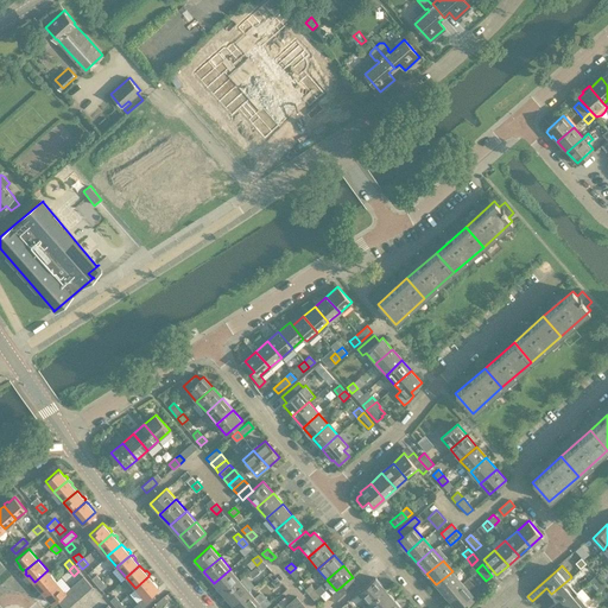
[(255,567),(248,572),(253,577),(259,571),(255,567)]
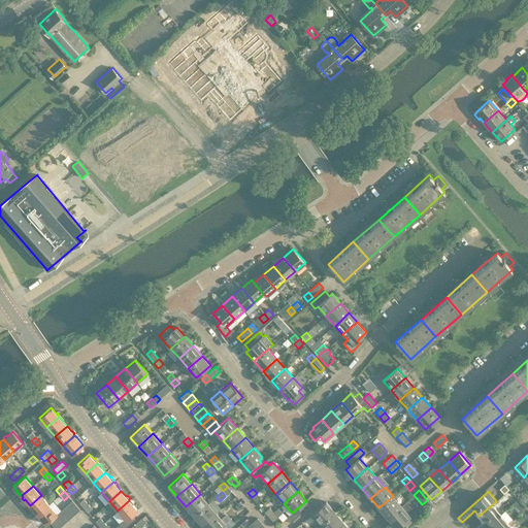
[(256,502),(260,498),(257,493),(252,497),(256,502)]
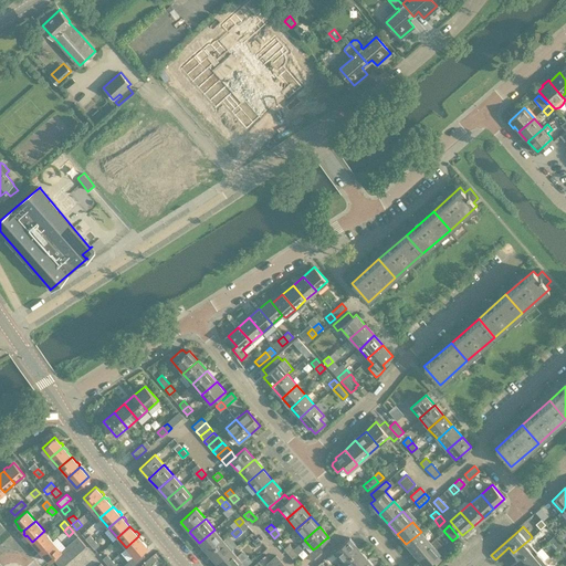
[(208,553),(223,540),(215,530),(199,543),(208,553)]
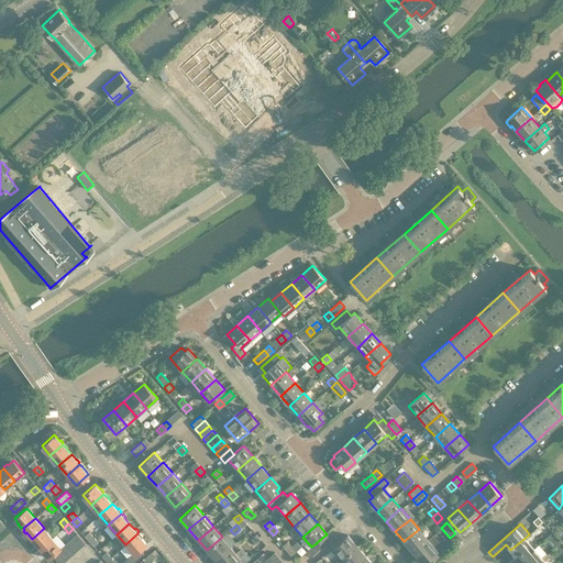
[(44,528),(32,539),(36,544),(35,545),(37,548),(39,547),(41,549),(53,538),(44,528)]
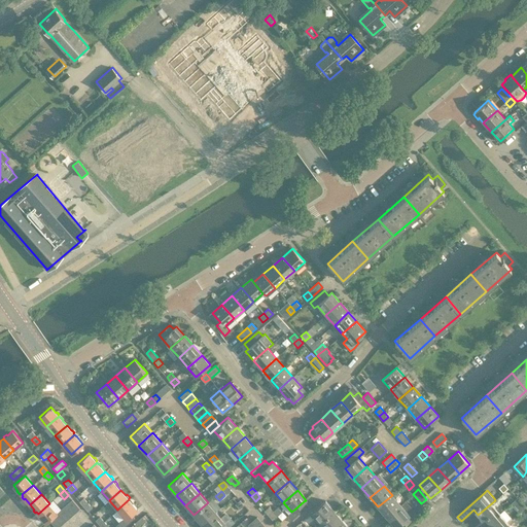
[(387,517),(400,505),(392,495),(378,506),(387,517)]
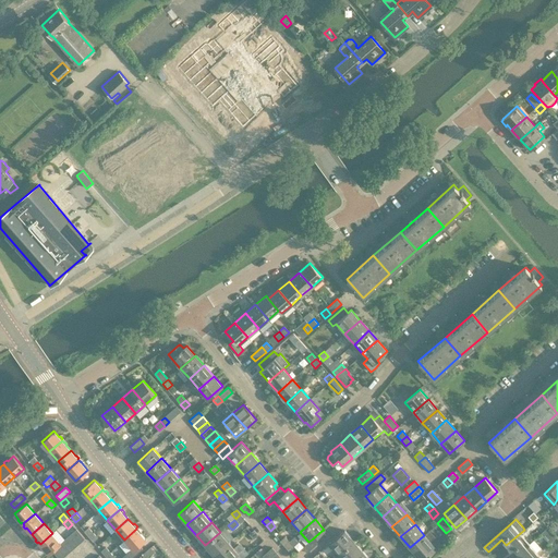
[(541,533),(549,543),(556,537),(547,528),(541,533)]
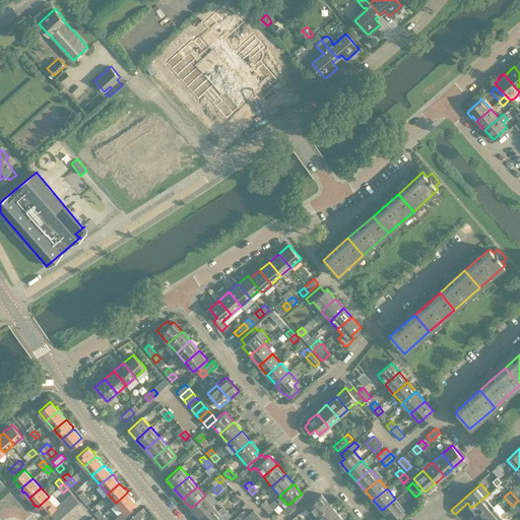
[(74,506),(79,502),(71,493),(67,497),(74,506)]
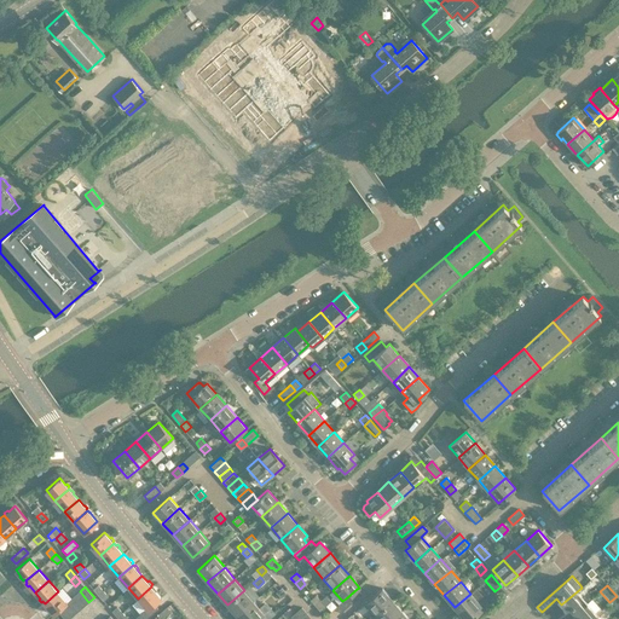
[(146,608),(137,618),(145,618),(157,608),(154,605),(161,597),(156,591),(157,590),(155,588),(154,589),(151,586),(138,599),(146,608)]
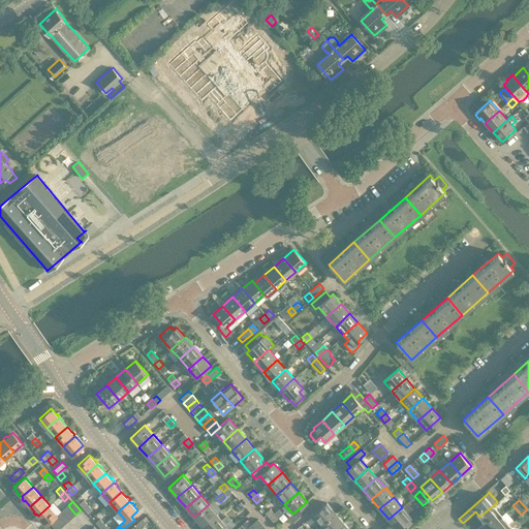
[(241,511),(245,507),(241,502),(237,506),(241,511)]
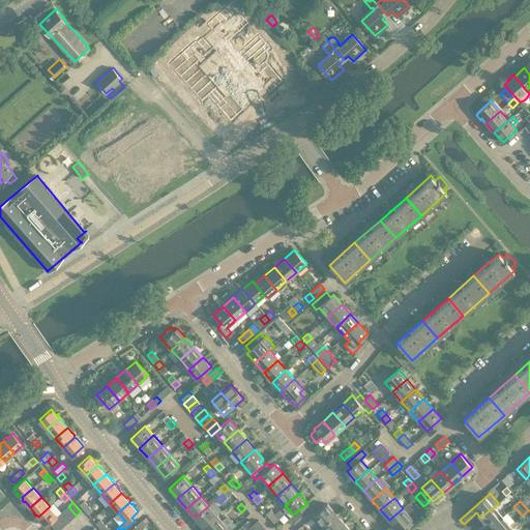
[(322,526),(335,512),(327,503),(313,516),(322,526)]
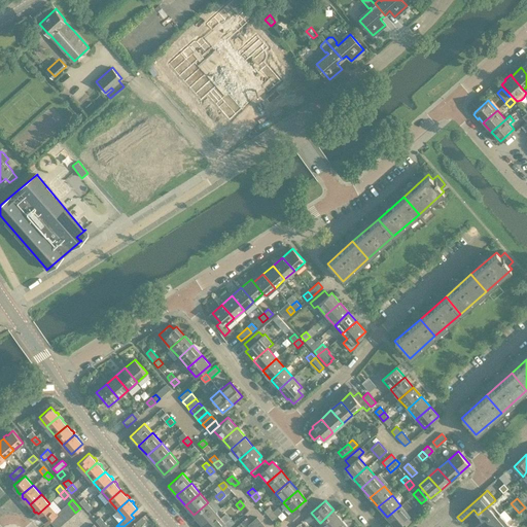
[(493,504),(496,501),(495,500),(478,515),(483,520),(473,526),(483,526),(500,513),(493,504)]
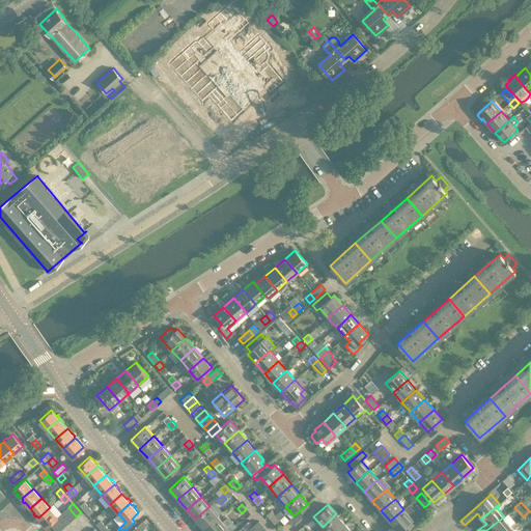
[(310,510),(306,505),(297,513),(301,519),(310,510)]
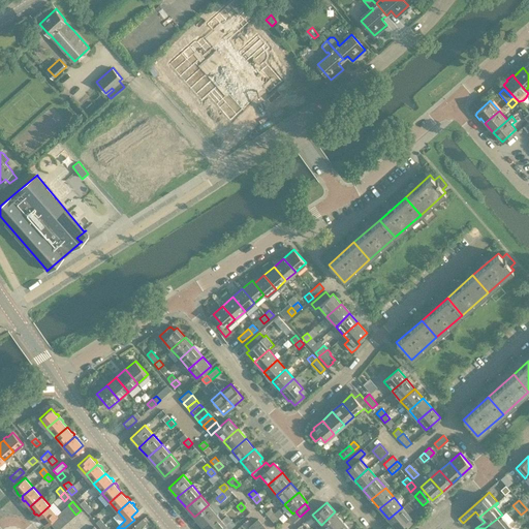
[(88,514),(92,509),(88,504),(84,508),(88,514)]
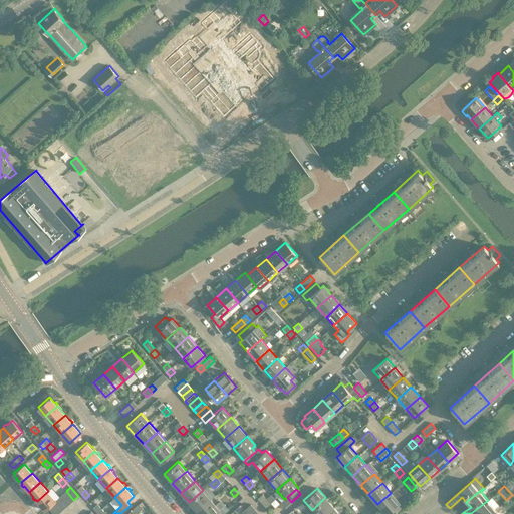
[(197,511),(211,499),(203,490),(189,502),(197,511)]
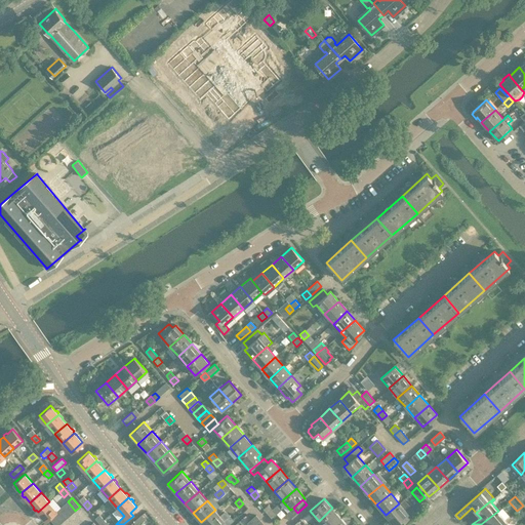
[(39,513),(38,513),(40,516),(41,515),(45,521),(49,518),(53,514),(56,511),(49,501),(38,512),(39,513)]
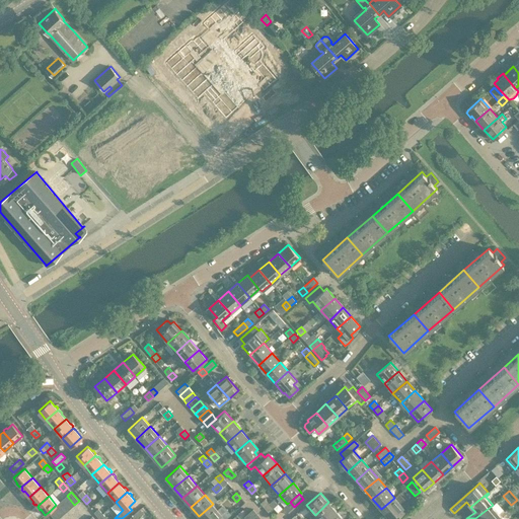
[(70,509),(74,505),(67,496),(62,500),(70,509)]
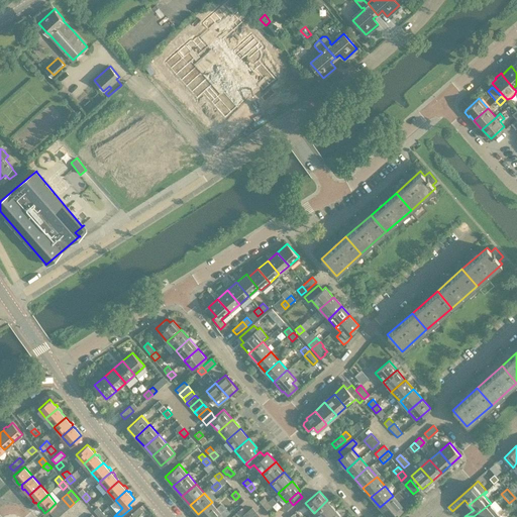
[(393,496),(380,507),(388,516),(390,516),(393,516),(404,508),(401,505),(402,505),(393,496)]
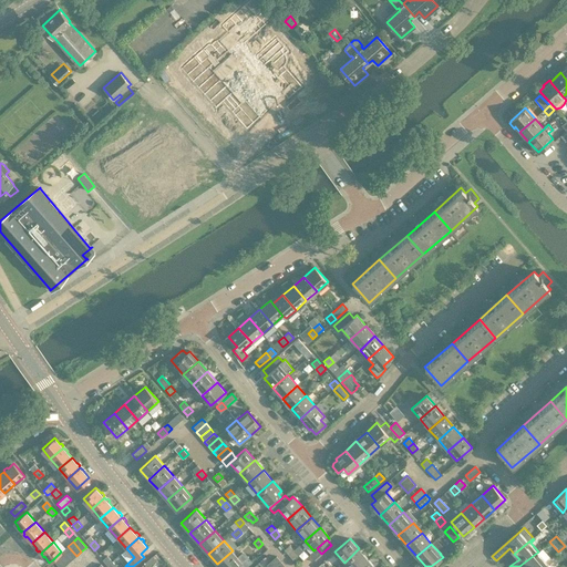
[(71,560),(76,556),(68,546),(63,550),(71,560)]
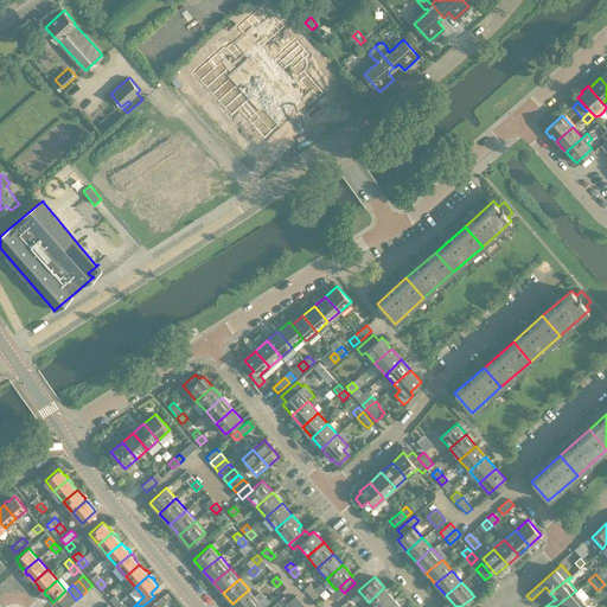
[(333,601),(344,593),(339,587),(336,589),(328,596),(333,601)]
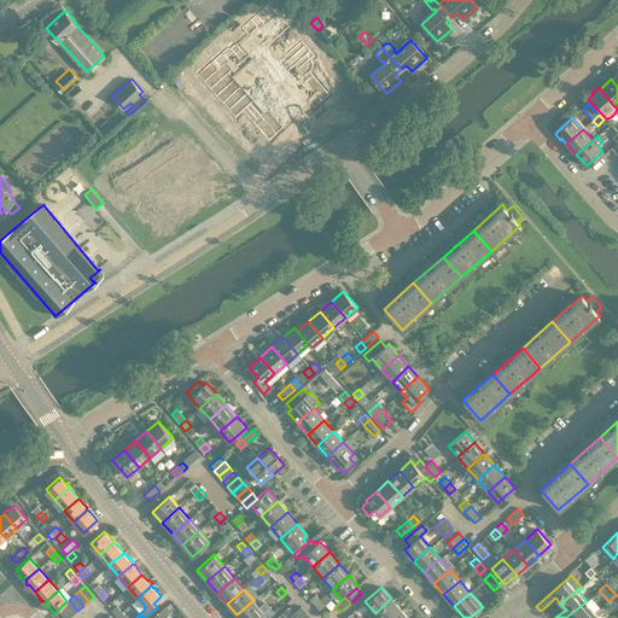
[(379,617),(391,617),(401,610),(391,598),(375,613),(379,617)]
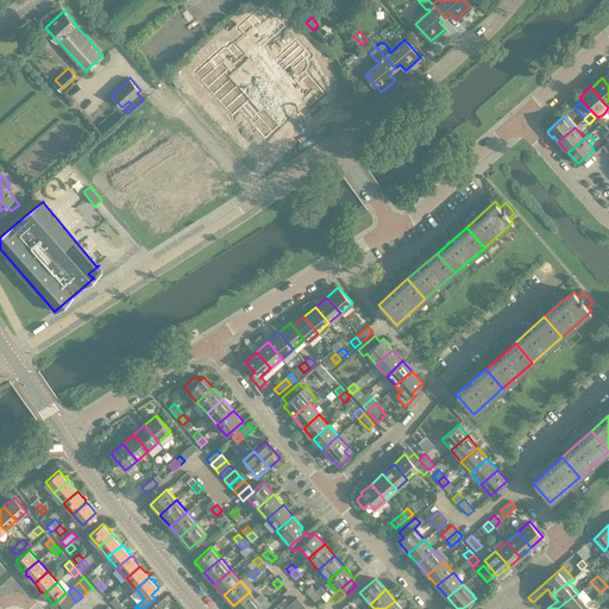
[(71,607),(76,602),(68,591),(66,592),(62,596),(71,607)]
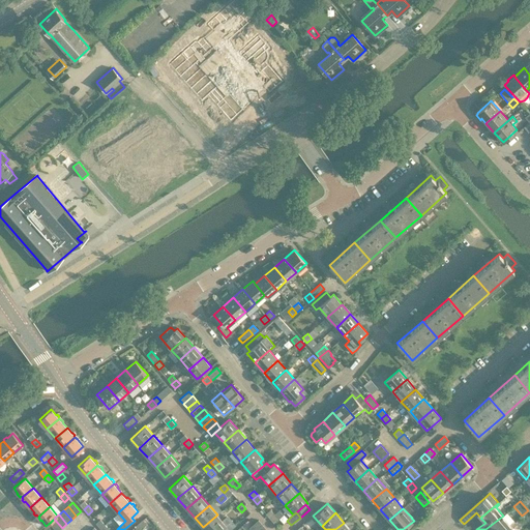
[(218,529),(226,524),(217,514),(203,527),(205,529),(218,529)]
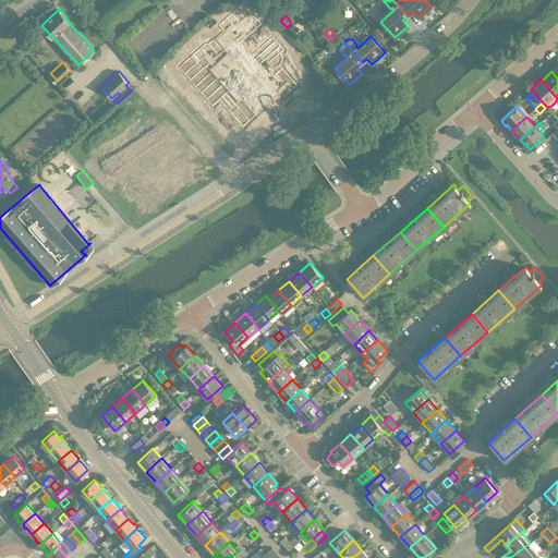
[(288,552),(293,547),(288,542),(283,546),(288,552)]
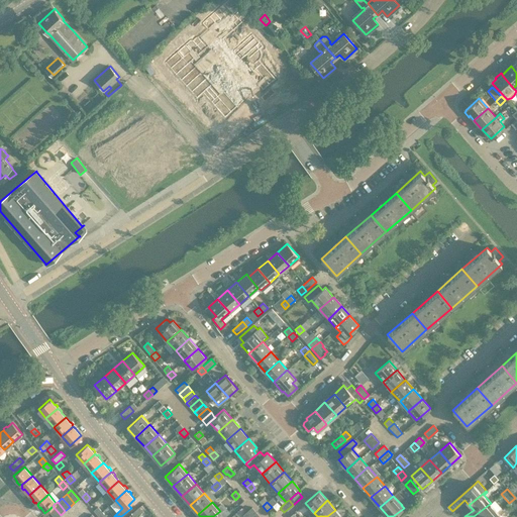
[(501,508),(498,511),(491,503),(474,516),(494,516),(503,510),(501,508)]
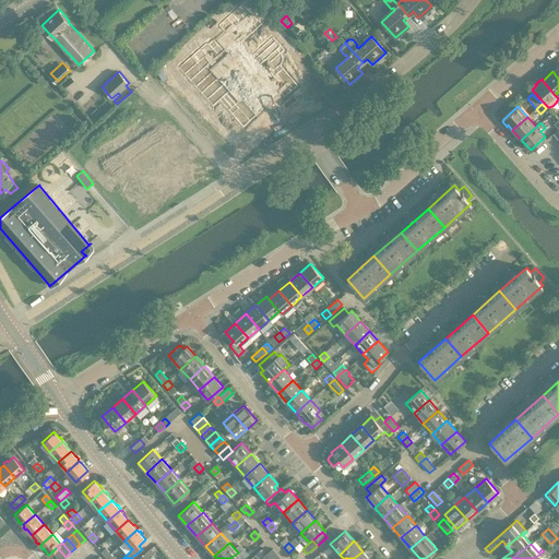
[(58,558),(62,558),(66,557),(57,547),(52,551),(58,558)]
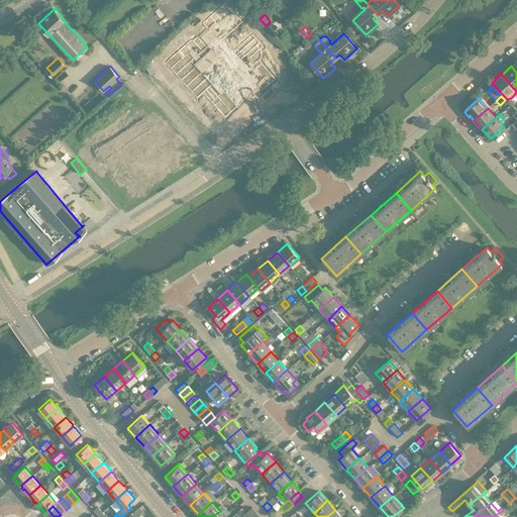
[(98,515),(102,511),(98,507),(94,510),(98,515)]
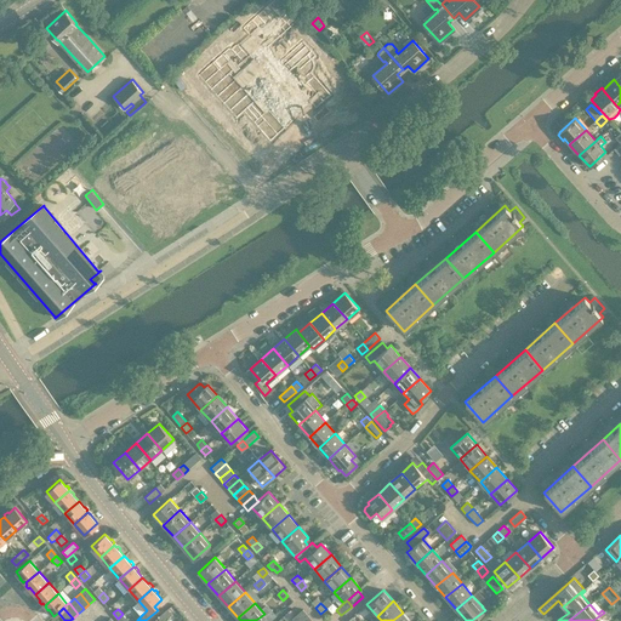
[(159,620),(163,620),(171,614),(166,609),(157,617),(159,620)]
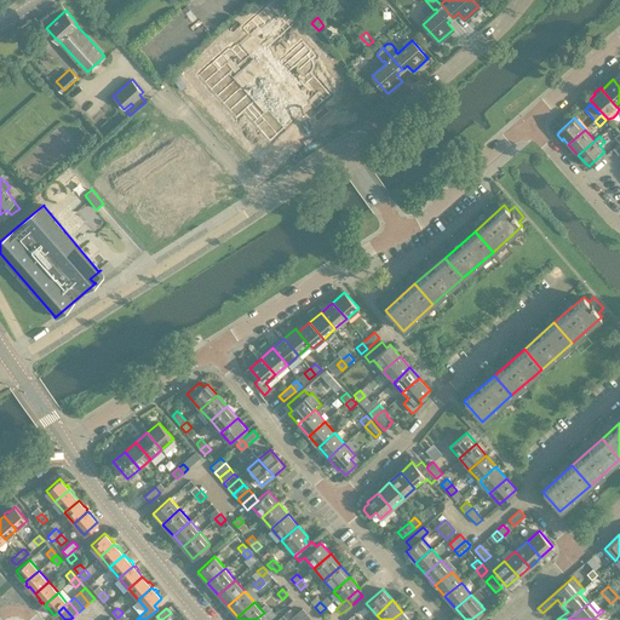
[(264,613),(256,619),(269,619),(276,614),(270,608),(264,613)]
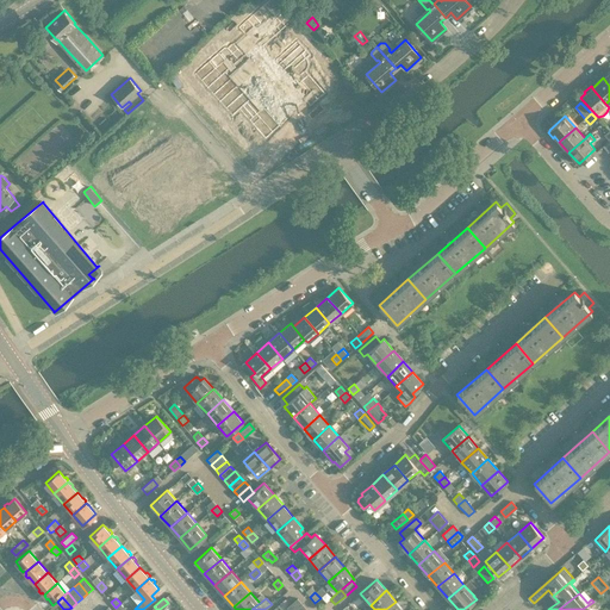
[(297,609),(305,609),(306,609),(297,599),(292,603),(297,609)]
